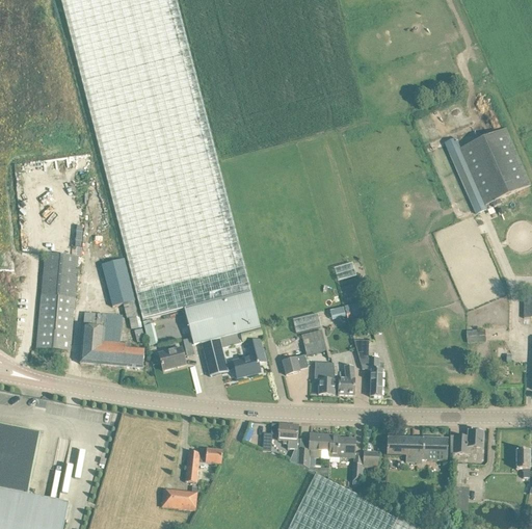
[(142,318),(184,307),(250,290),(211,136),(179,7),(177,0),(60,0),(84,91),(142,318)]
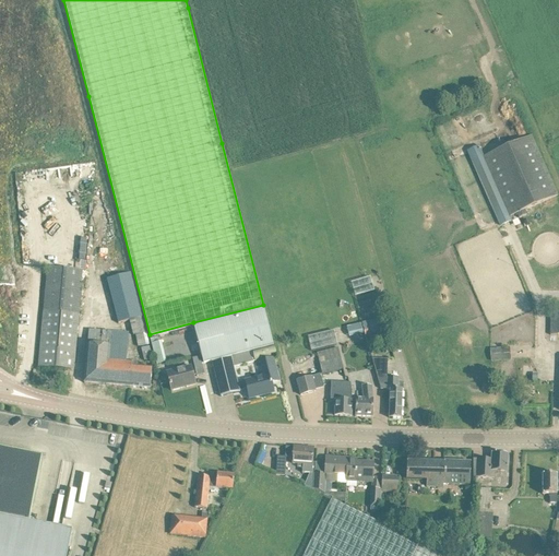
[(532,132),(483,154),(510,213),(516,211),(519,215),(527,212),(525,206),(533,203),(558,192),(532,132)]
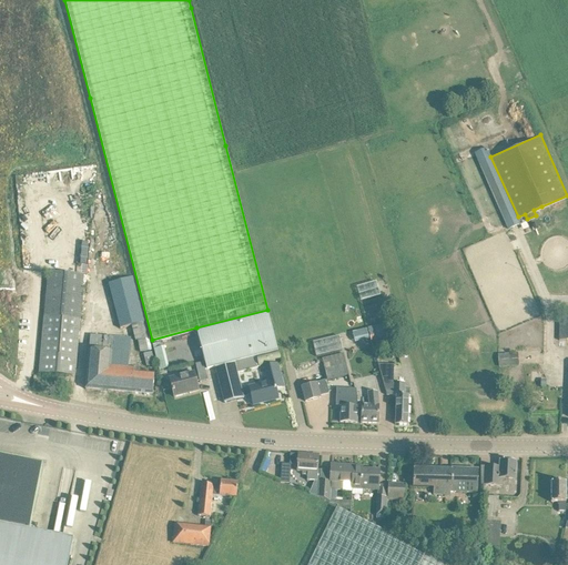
[(518,217),(490,157),(486,145),(474,151),(506,222),(508,228),(520,222),(518,217)]
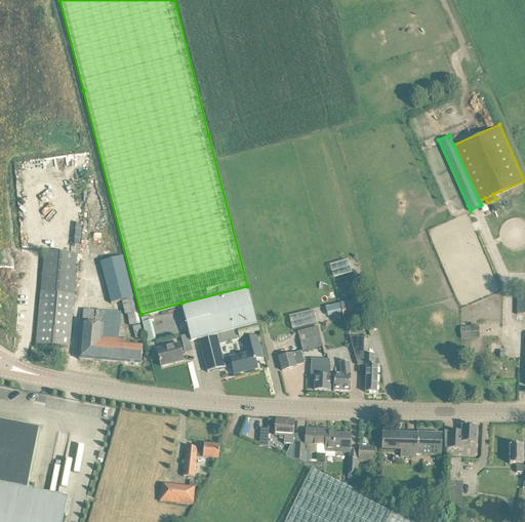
[(44,248),(37,331),(36,342),(69,345),(77,251),(44,248)]
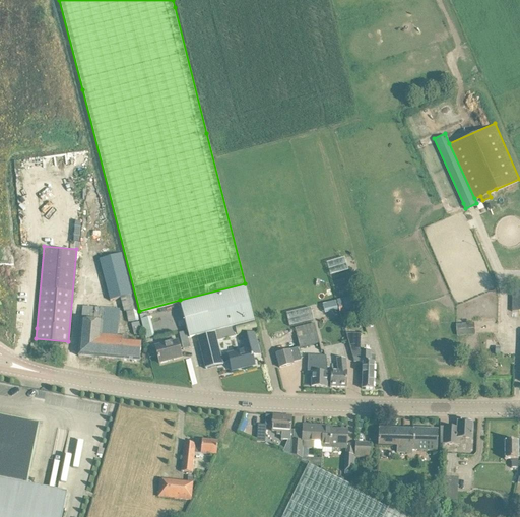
[(100,257),(110,299),(120,296),(131,293),(121,252),(106,255),(100,257)]
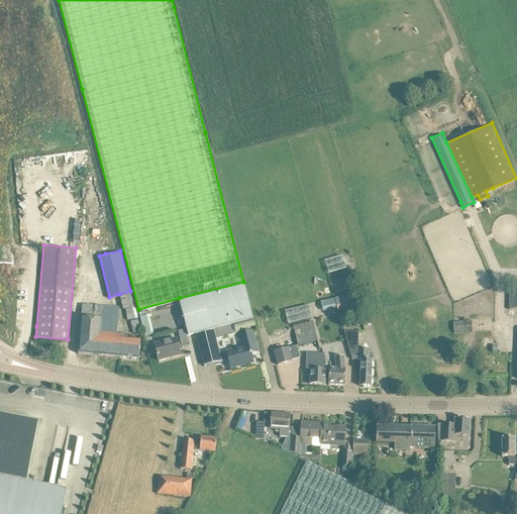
[(231,322),(252,317),(243,282),(179,298),(188,333),(196,331),(204,364),(221,360),(221,357),(220,352),(215,336),(234,331),(231,322)]
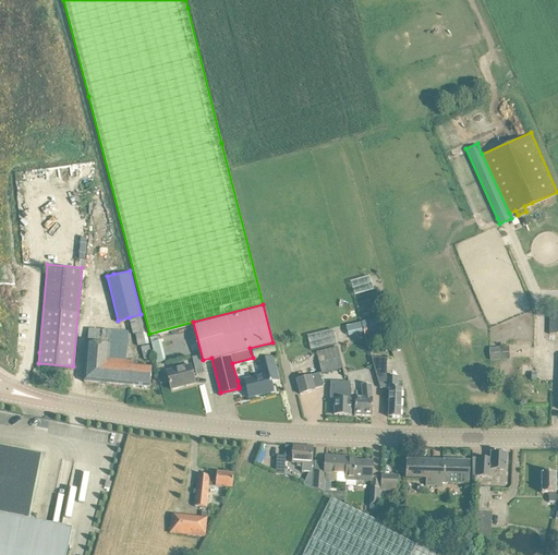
[(145,330),(141,314),(129,317),(133,333),(135,332),(137,344),(148,341),(146,330),(145,330)]
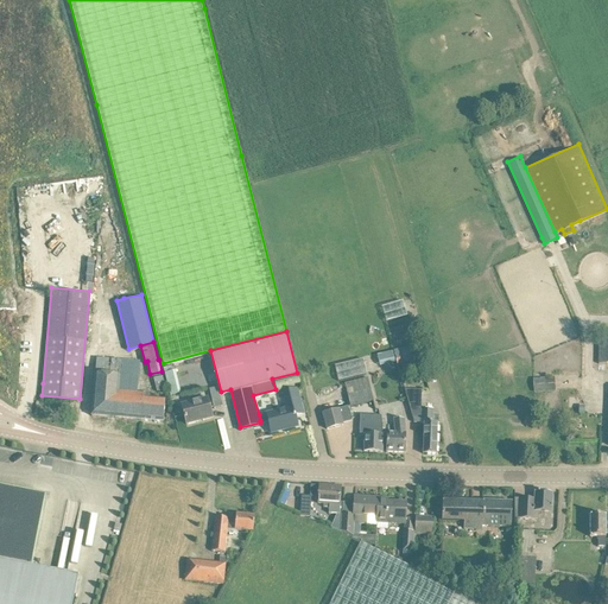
[(163,419),(164,407),(165,396),(149,395),(150,390),(143,389),(143,390),(134,390),(138,358),(121,357),(121,358),(96,356),(92,413),(163,419)]
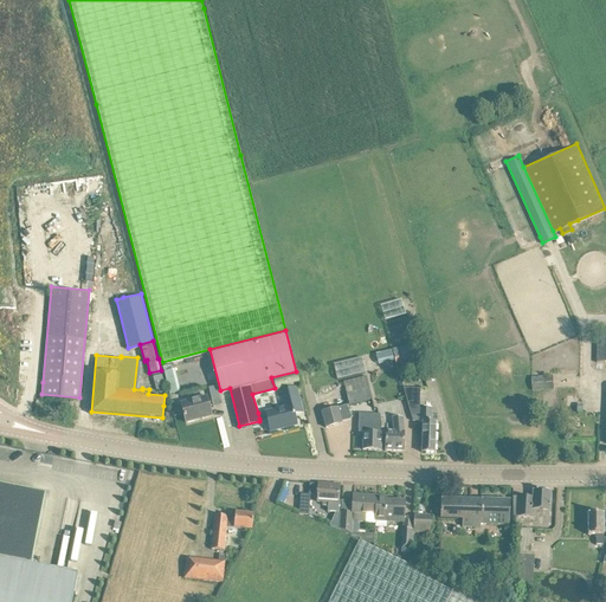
[(172,368),(165,369),(171,392),(178,390),(172,368)]
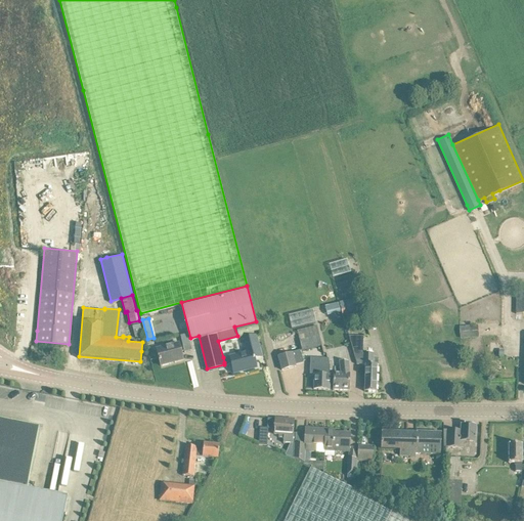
[(132,323),(135,336),(143,334),(140,321),(132,323)]
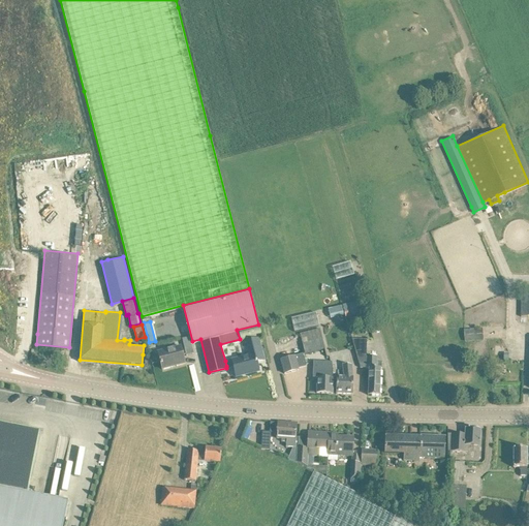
[(303,342),(322,337),(319,326),(300,331),(303,342)]
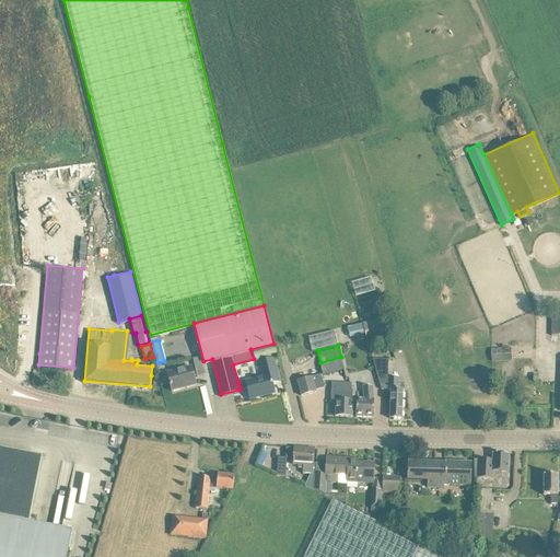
[(505,345),(491,346),(492,359),(506,358),(505,345)]
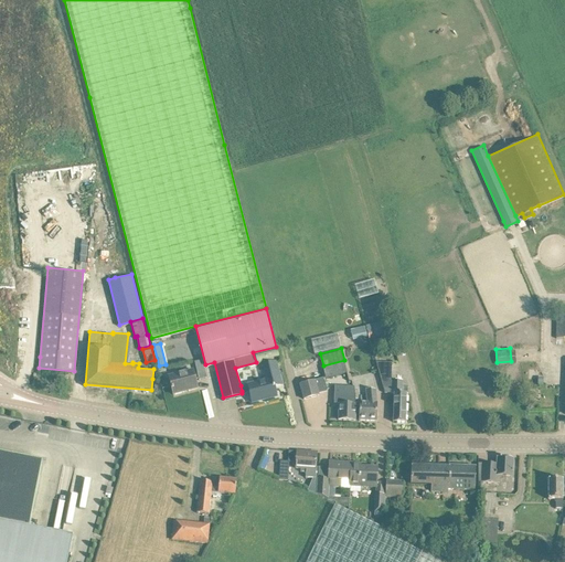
[(206,375),(202,358),(194,360),(199,378),(206,375)]
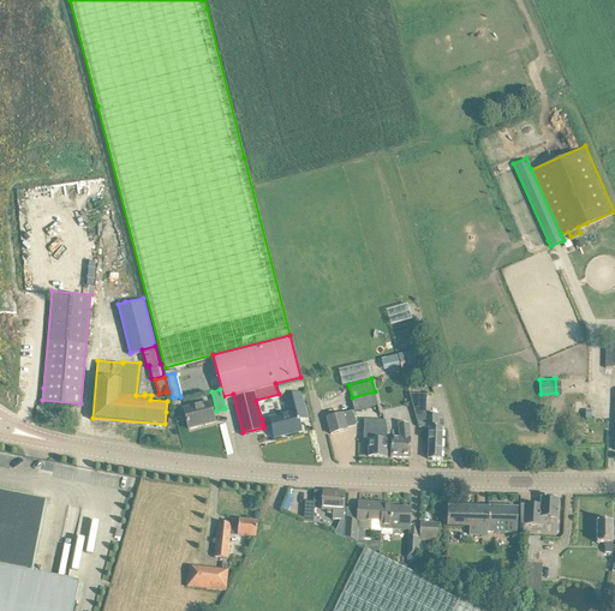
[(306,417),(300,391),(288,394),(292,411),(269,417),(262,419),(263,425),(272,424),(274,435),(300,427),(298,418),(306,417)]
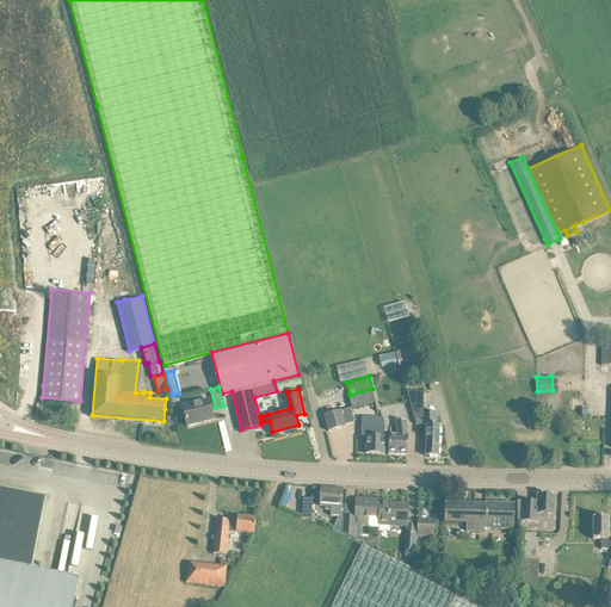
[(352,404),(375,398),(372,389),(350,395),(352,404)]
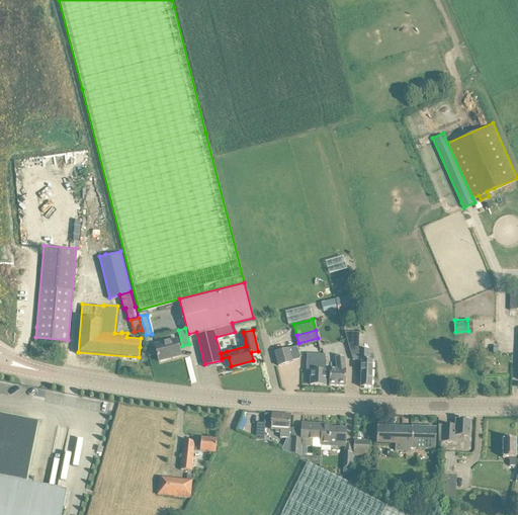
[(371,384),(372,374),(372,359),(373,359),(373,352),(369,351),(369,347),(359,347),(359,330),(345,330),(352,357),(361,357),(360,384),(371,384)]
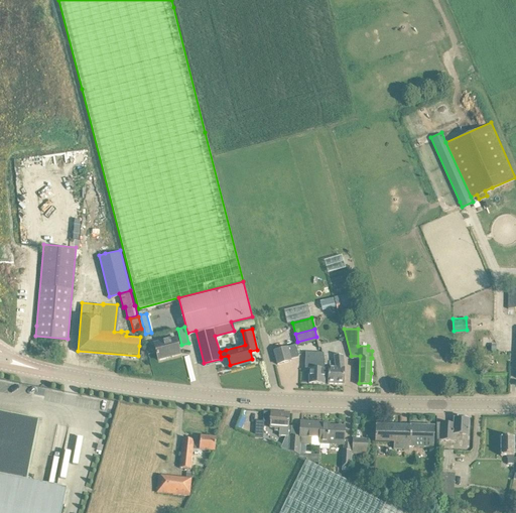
[(180,352),(177,342),(176,336),(154,341),(158,358),(180,352)]
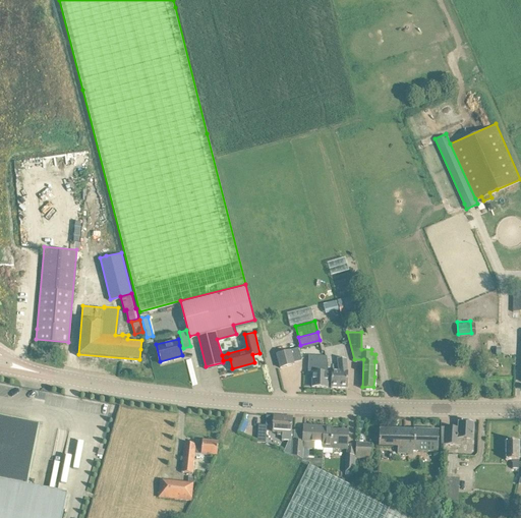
[(301,356),(298,346),(277,352),(280,365),(294,362),(293,358),(301,356)]
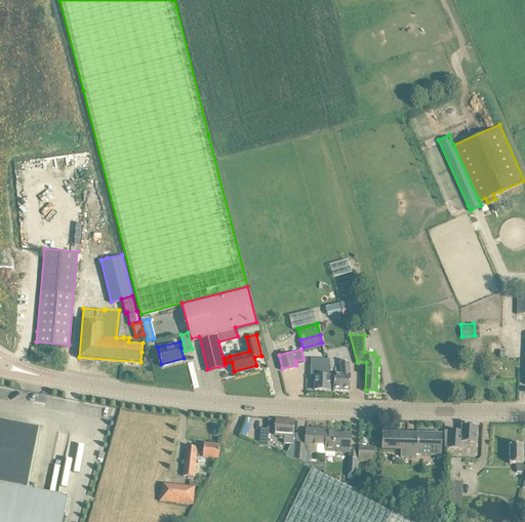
[(315,373),(314,388),(330,388),(330,373),(329,357),(311,356),(311,373),(315,373)]
